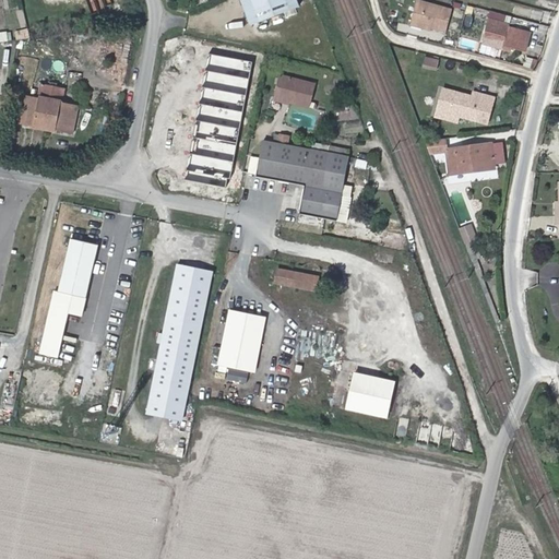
[(1,0),(6,11),(19,8),(16,0),(1,0)]
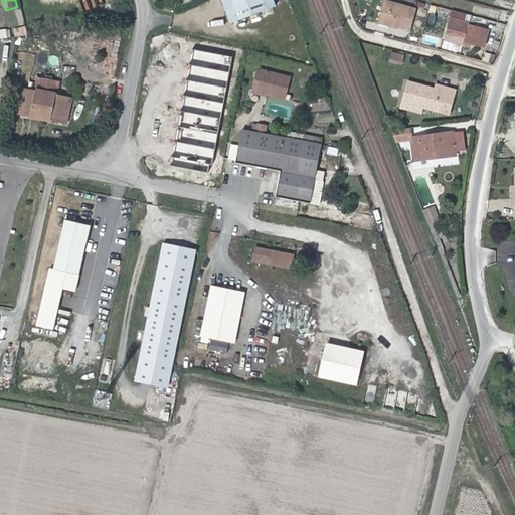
[(276,6),(273,0),(222,0),(232,23),(276,6)]
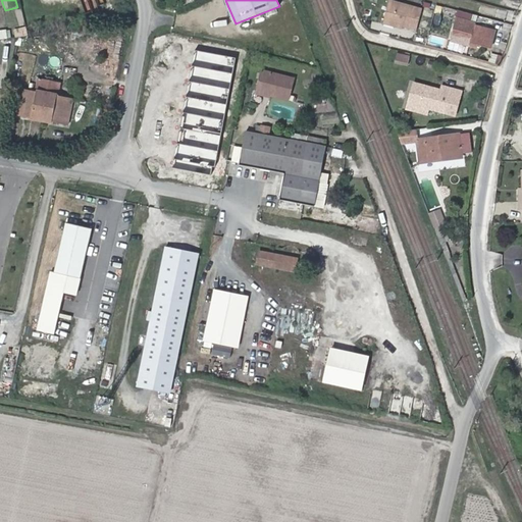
[(415,35),(423,9),(394,0),(388,0),(381,24),(415,35)]
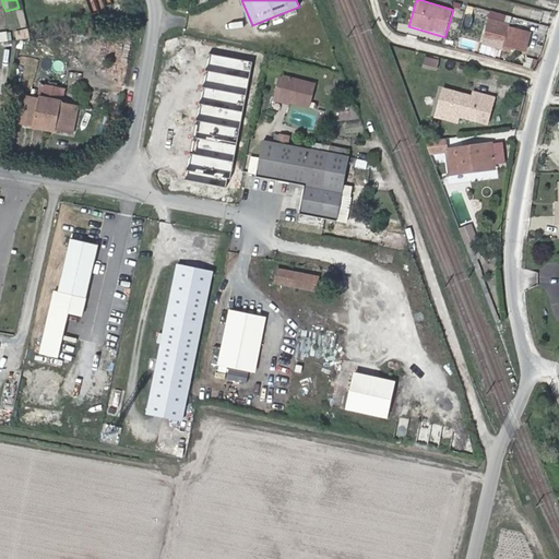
[(531,33),(511,27),(512,26),(498,22),(489,19),(487,27),(492,30),(491,34),(497,36),(494,46),(503,48),(503,49),(511,50),(512,47),(526,51),(531,33)]
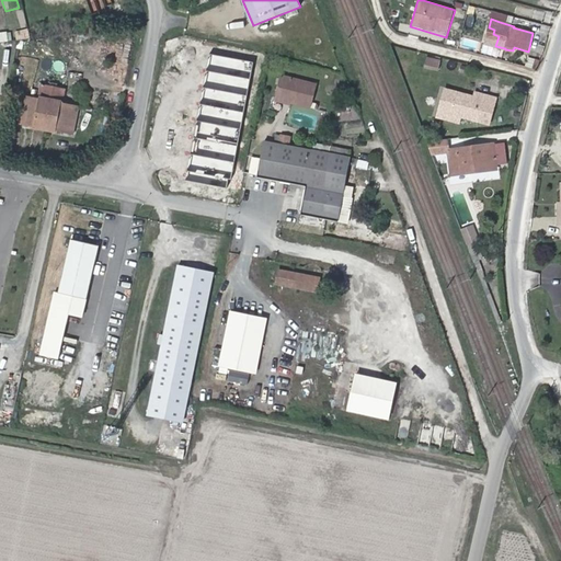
[(178,37),(167,41),(169,48),(180,45),(178,37)]
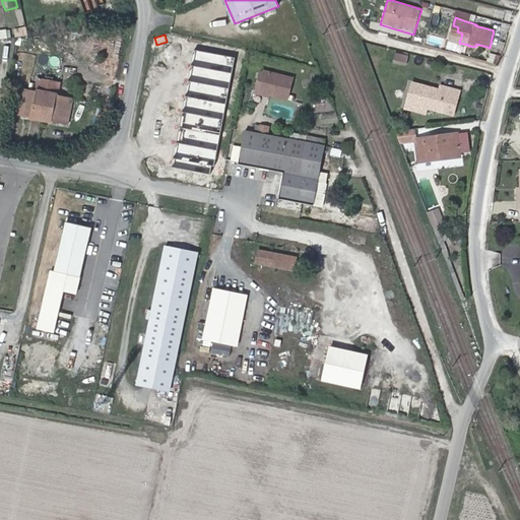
[(396,53),(395,60),(407,63),(408,56),(396,53)]
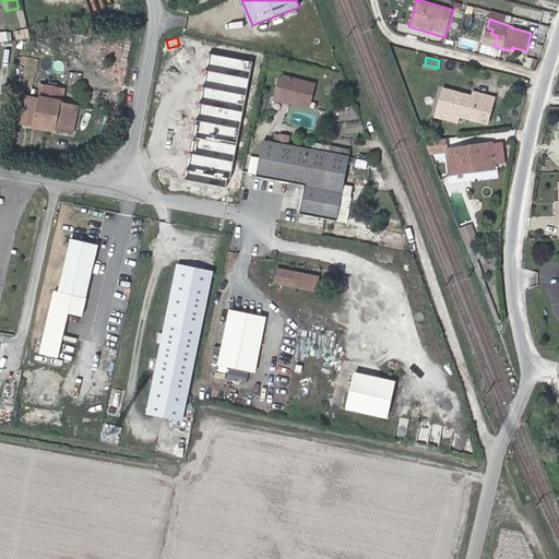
[(168,84),(170,70),(162,69),(159,83),(168,84)]
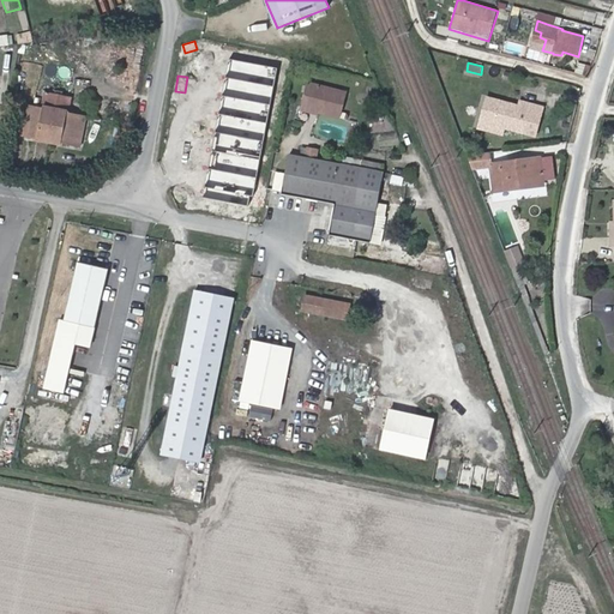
[(342,114),(348,92),(307,83),(301,108),(320,113),(341,118),(342,114)]
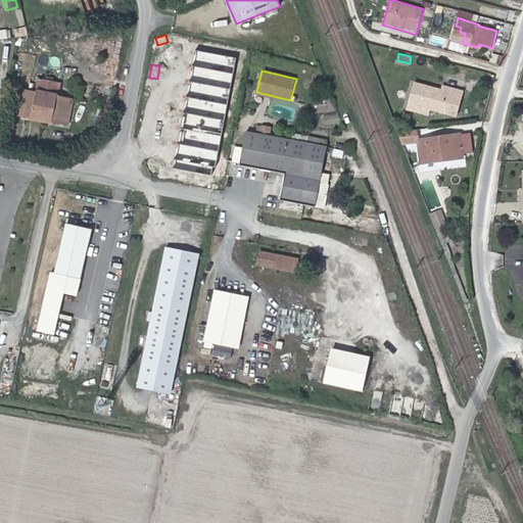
[(21,89),(16,115),(33,120),(34,115),(54,120),(53,124),(68,126),(74,99),(58,96),(60,83),(40,79),(37,92),(21,89)]
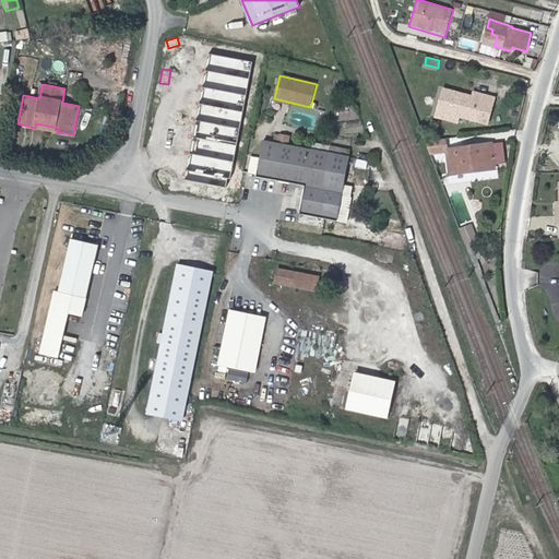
[(487,123),(494,98),(474,93),(473,97),(444,90),(438,113),(459,118),(459,116),(487,123)]
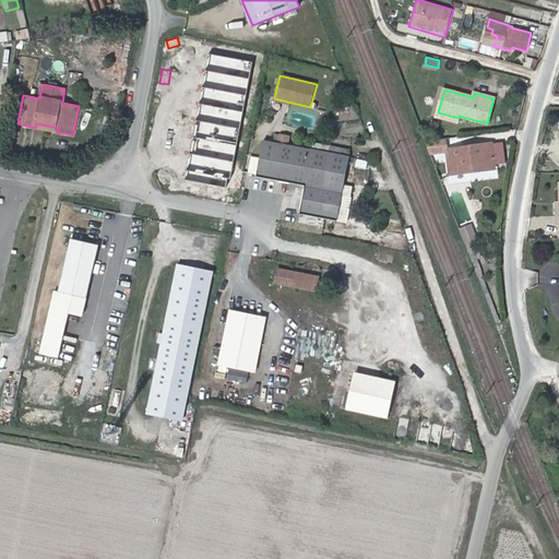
[(204,116),(188,113),(186,122),(202,127),(204,116)]
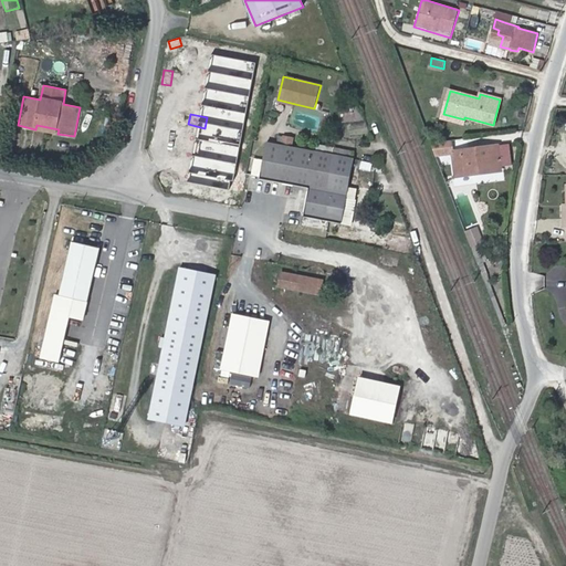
[(464,119),(443,114),(442,118),(463,124),(464,119)]
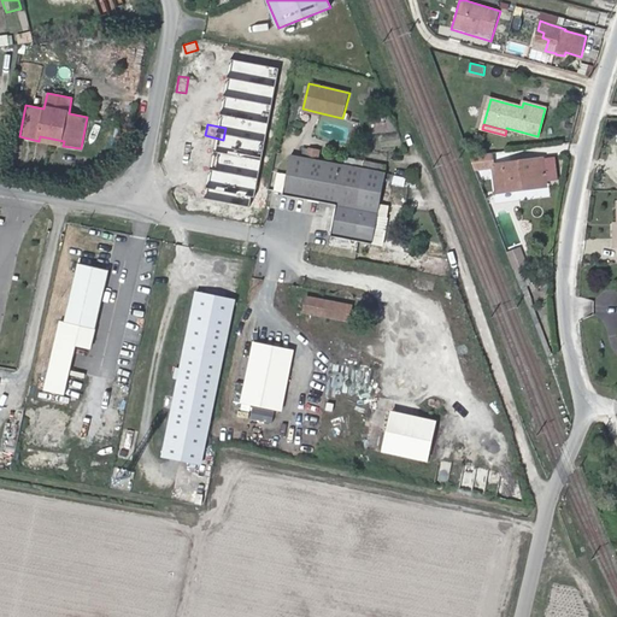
[(223,140),(240,142),(241,131),(225,128),(223,140)]
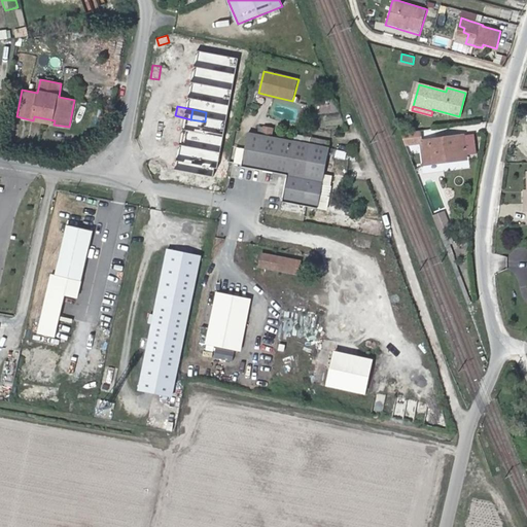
[(201,144),(206,121),(205,121),(190,119),(175,115),(160,112),(155,136),(201,144)]
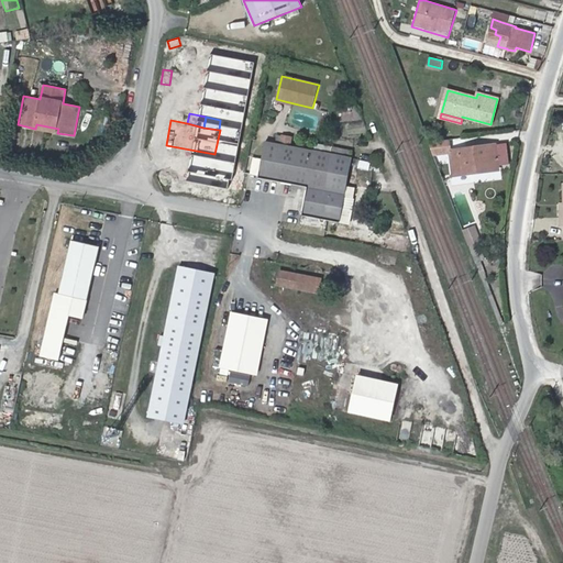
[(277,144),(266,142),(260,178),(308,187),(302,216),(340,222),(352,158),(353,152),(316,145),(315,152),(290,147),(293,139),(278,136),(277,144)]
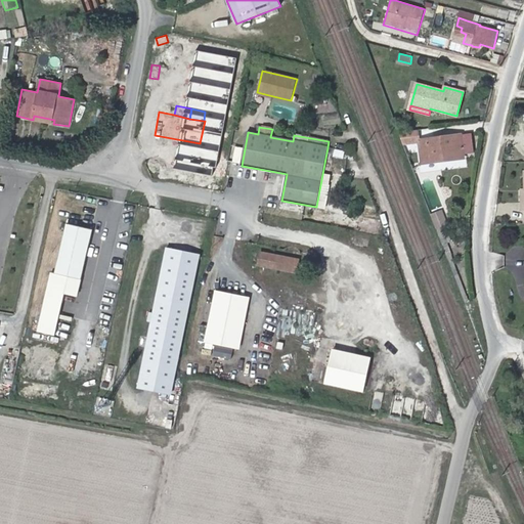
[(441,157),(464,154),(461,134),(419,140),(418,130),(398,132),(403,143),(419,141),(422,164),(441,161),(441,157)]
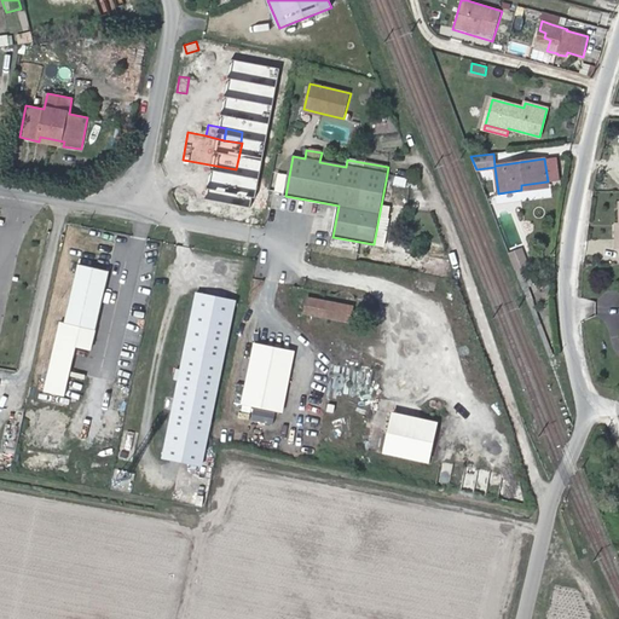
[(267,208),(270,191),(260,189),(258,207),(267,208)]
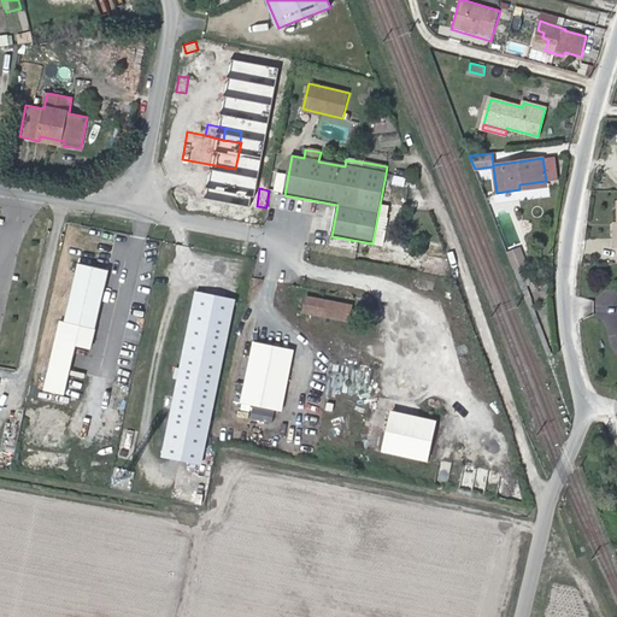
[(521,247),(507,252),(513,269),(528,264),(521,247)]
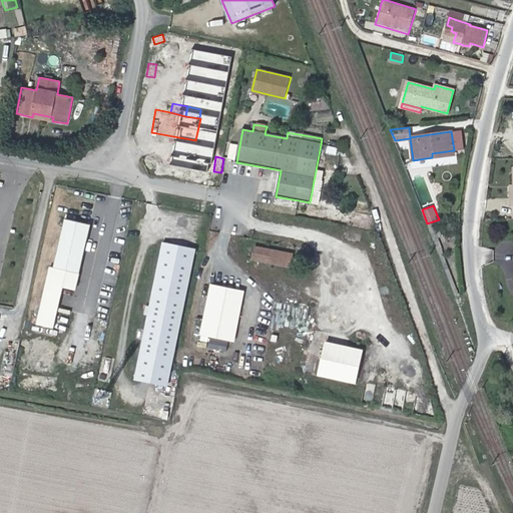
[(202,236),(204,223),(189,220),(187,233),(202,236)]
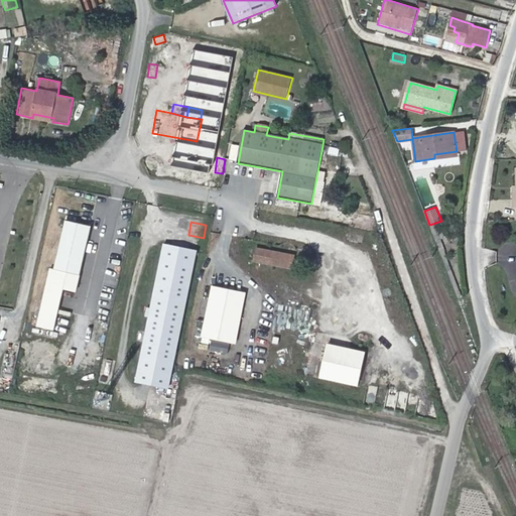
[(350,234),(349,239),(361,242),(363,237),(350,234)]
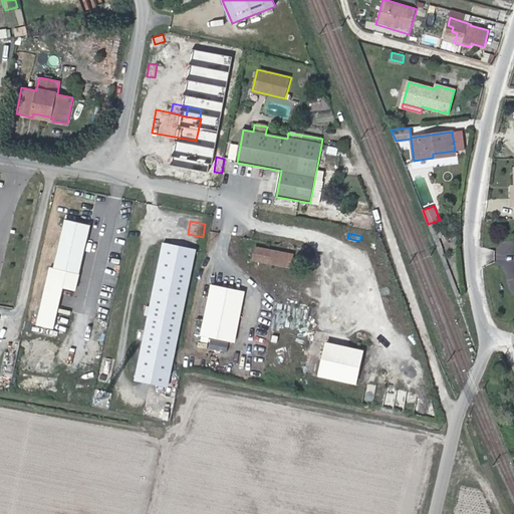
[(169,386),(196,251),(164,244),(151,308),(147,307),(146,315),(149,316),(136,379),(169,386)]
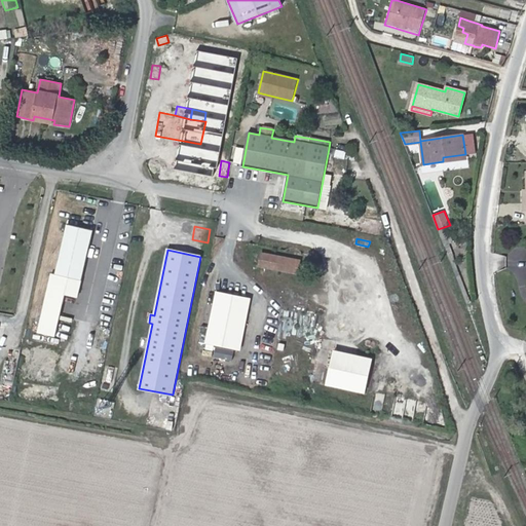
[(260,266),(297,273),(300,261),(262,254),(260,266)]
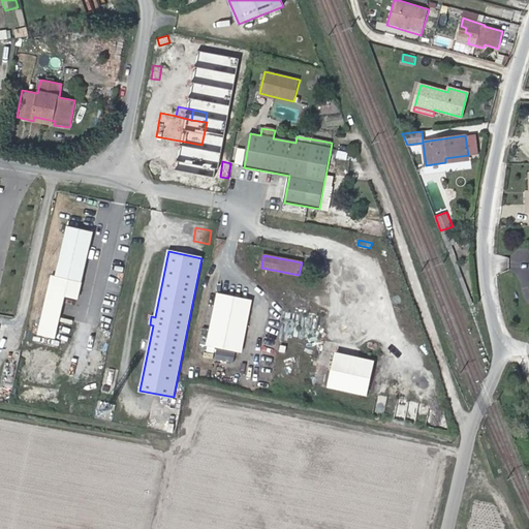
[(48,292),(65,297),(76,300),(81,282),(52,276),(48,292)]
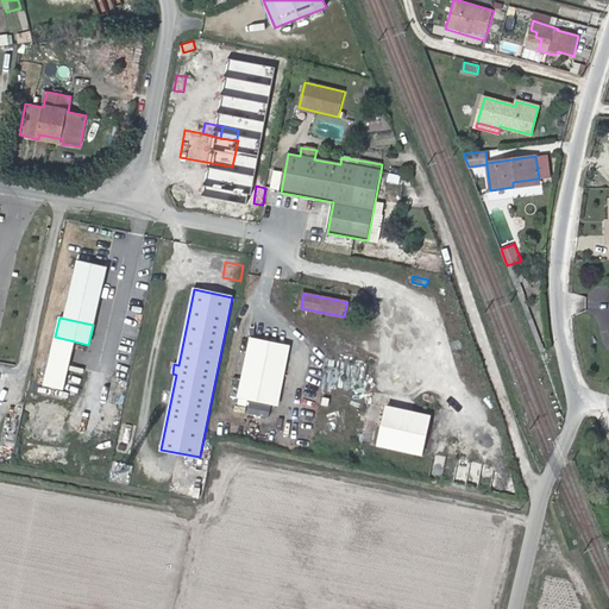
[(75,341),(55,337),(50,363),(69,366),(75,341)]
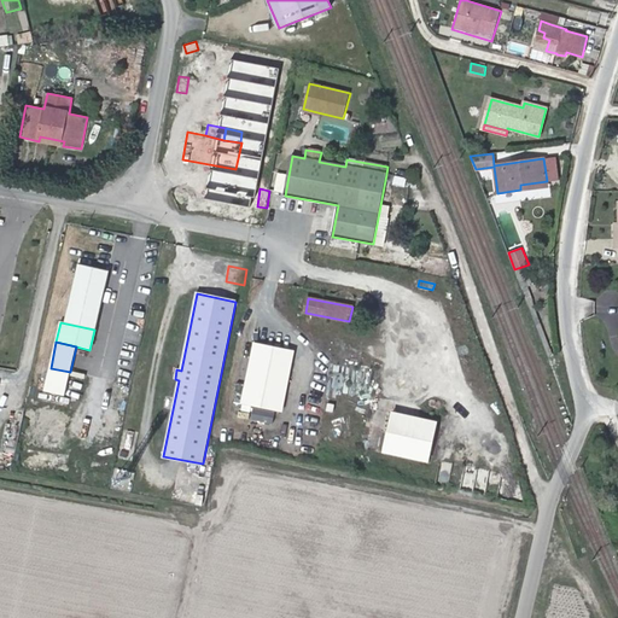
[(243,403),(283,412),(295,353),(255,344),(243,403)]
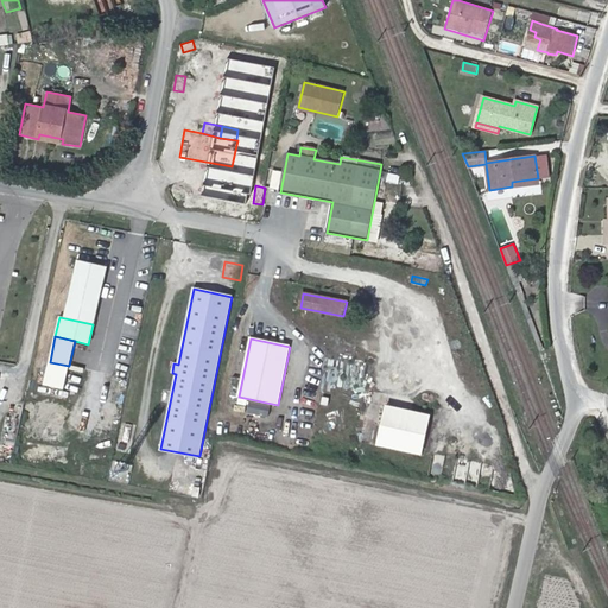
[(69,366),(50,362),(44,386),(64,390),(69,366)]
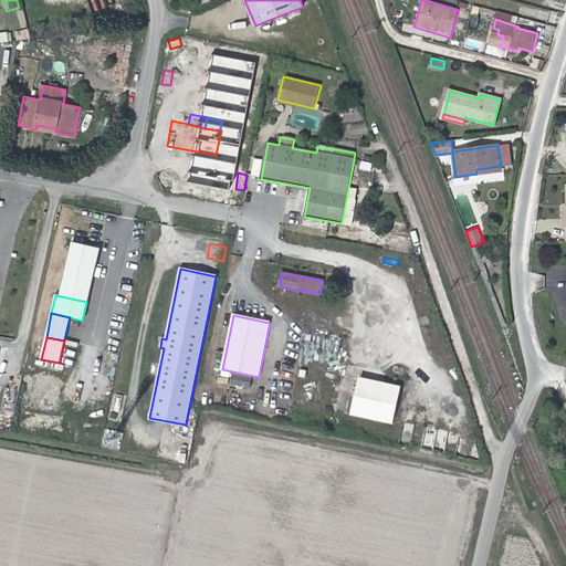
[(352,415),(392,423),(400,387),(359,378),(352,415)]
